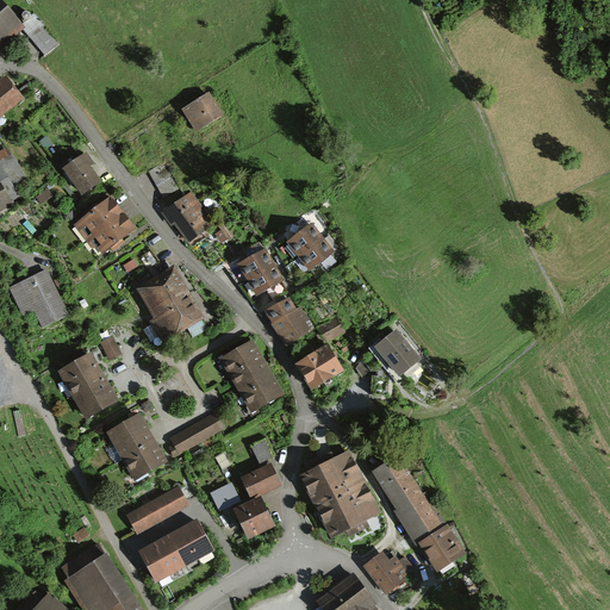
[(0,41),(18,26),(0,5),(0,41)]
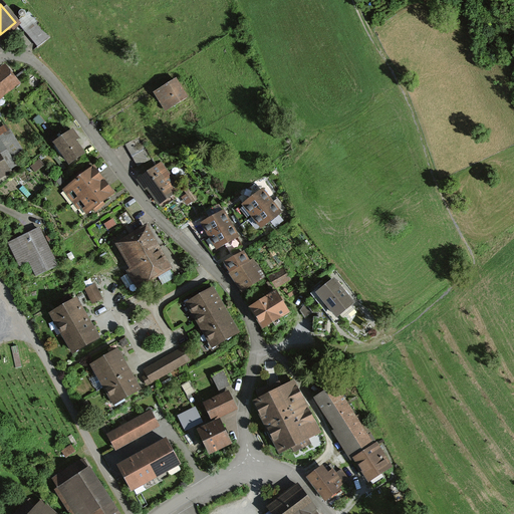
[(0,67),(0,96),(18,82),(3,65),(0,67)]
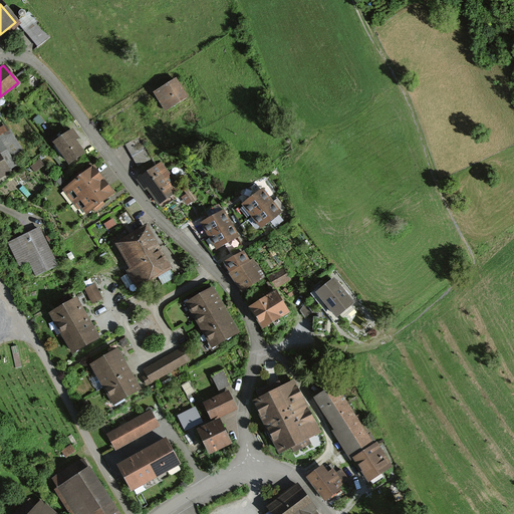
[(175,80),(155,92),(165,108),(185,97),(175,80)]
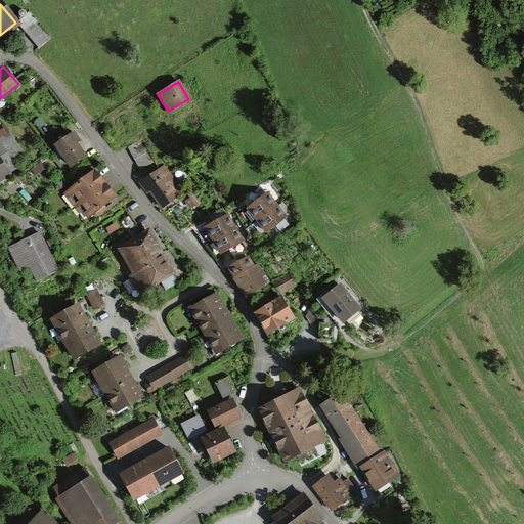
[(2,130),(0,132),(0,178),(14,169),(8,160),(18,154),(2,130)]
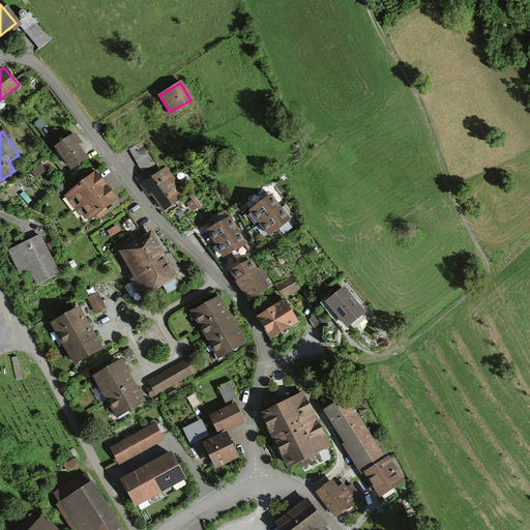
[(56,146),(70,167),(85,157),(70,137),(56,146)]
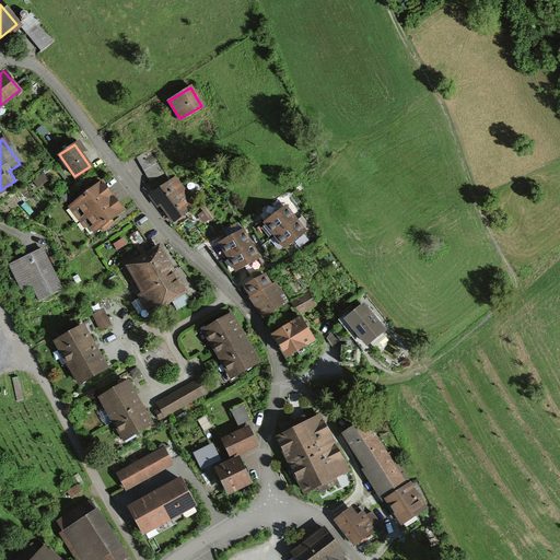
[(153,195),(173,222),(193,208),(173,181),(153,195)]
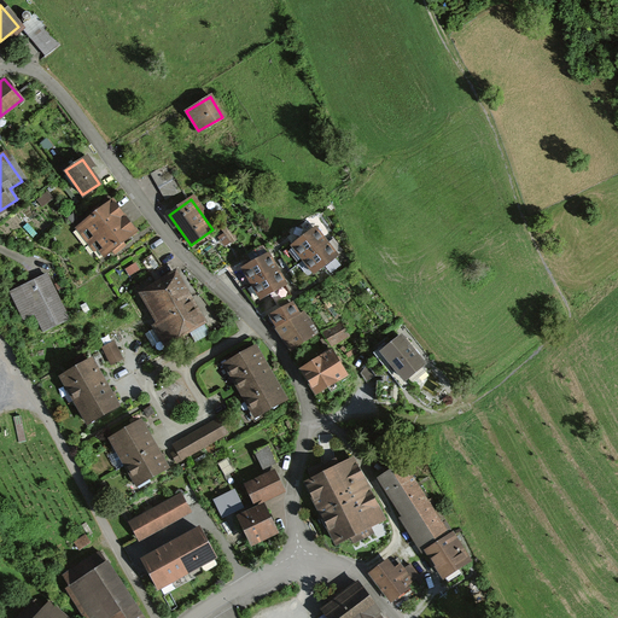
[(111,202),(76,227),(98,256),(133,231),(111,202)]
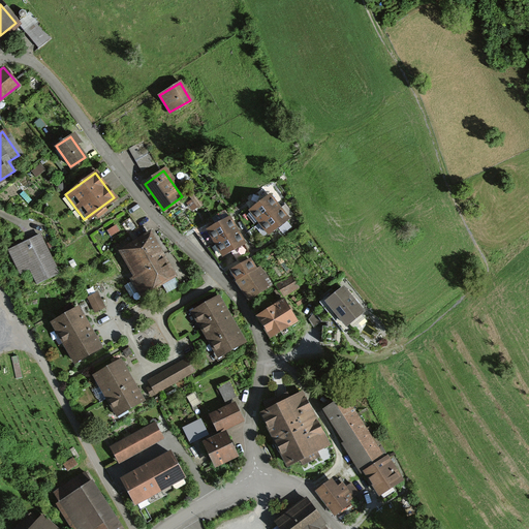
[(270,195),(251,210),(269,232),(287,218),(270,195)]
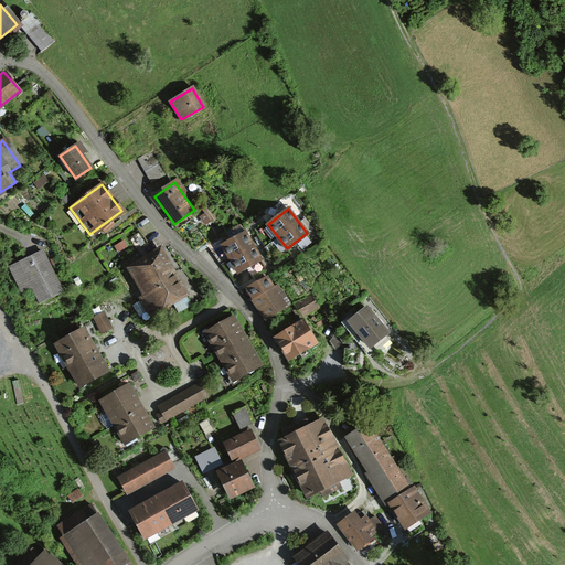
[(244,232),(223,242),(237,270),(258,259),(244,232)]
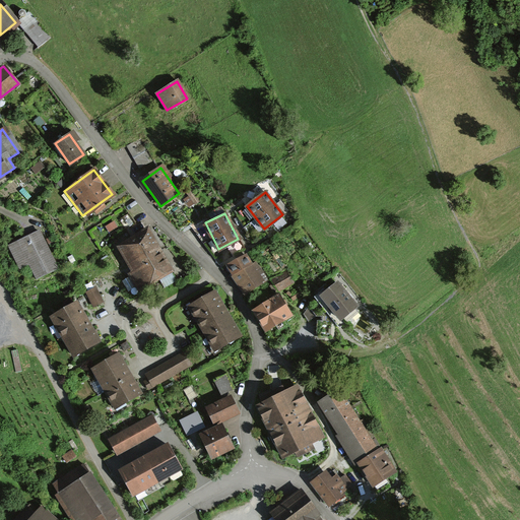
[(157,247),(147,229),(118,244),(141,286),(171,270),(157,247)]
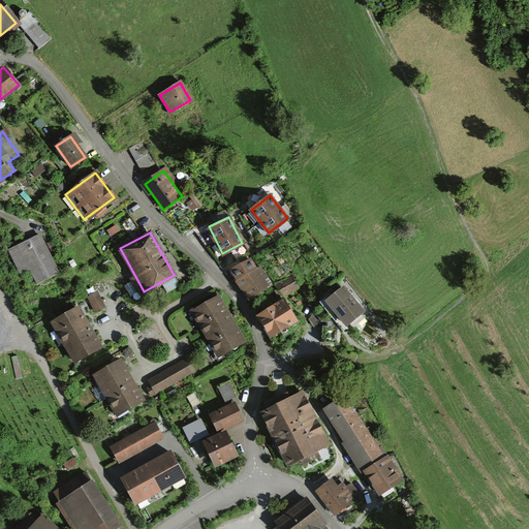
[(56,273),(37,235),(8,249),(20,272),(28,268),(35,283),(56,273)]
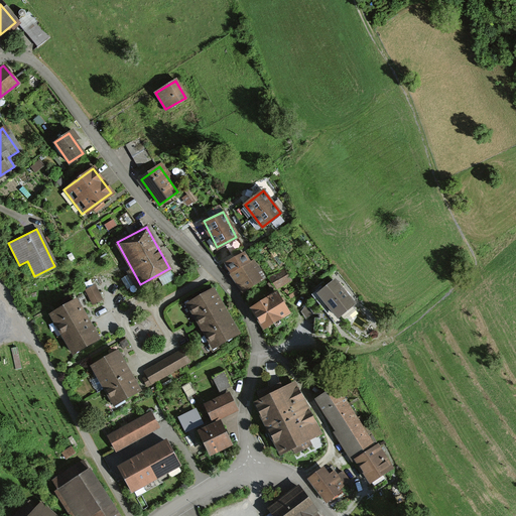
[(244,253),(226,264),(244,292),(262,281),(244,253)]
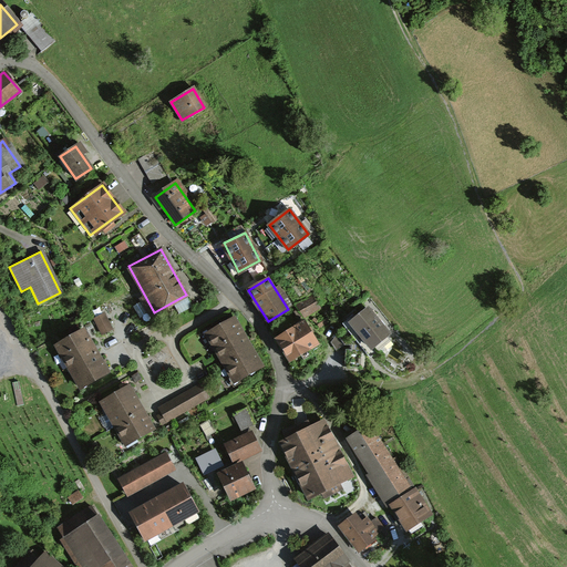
[(306,317),(322,308),(316,297),(300,305),(306,317)]
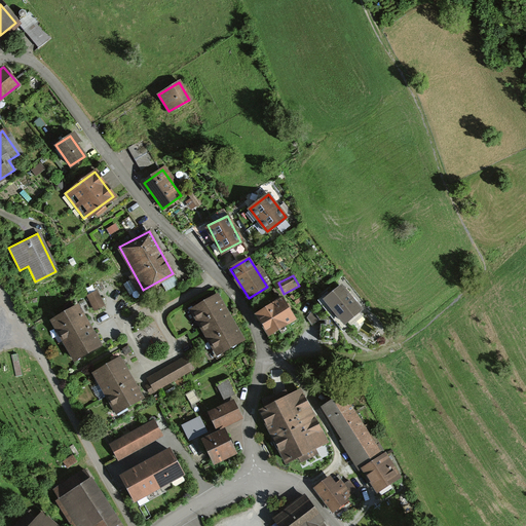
[(361,309),(340,285),(324,298),(343,323),(361,309)]
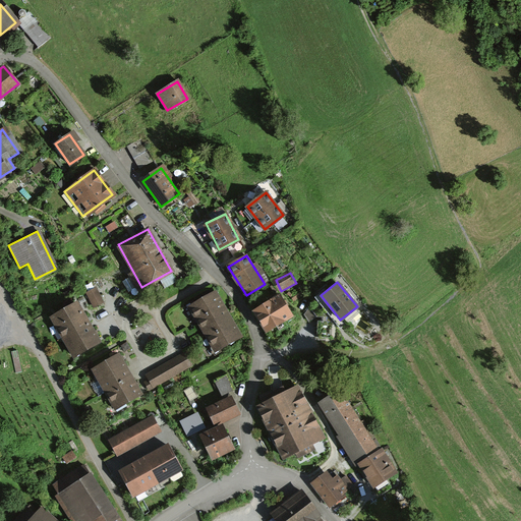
[(85,292),(94,307),(104,302),(97,287),(85,292)]
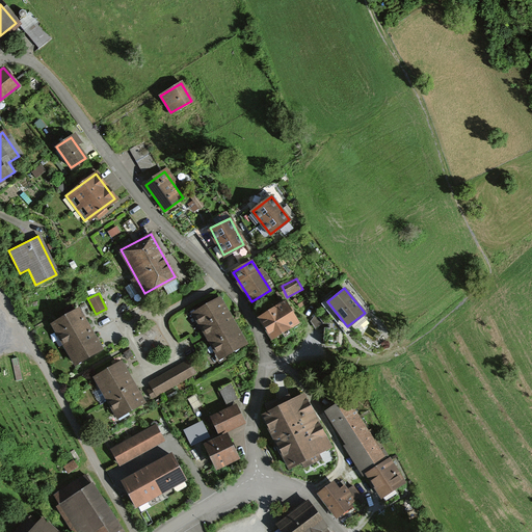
[(191,315),(218,360),(245,344),(218,299),(191,315)]
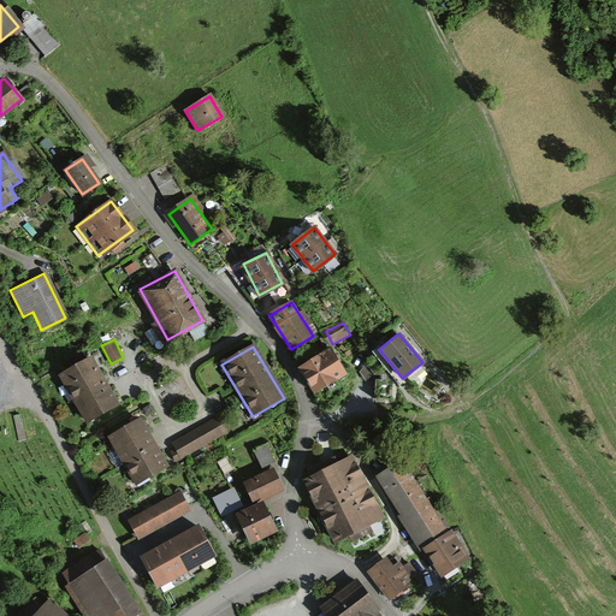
[(332,351),(300,369),(315,395),(348,377),(332,351)]
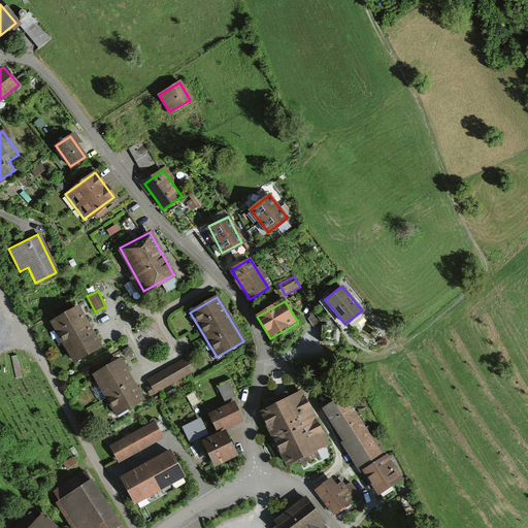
[(80,305),(52,321),(74,362),(103,347),(97,336),(91,324),(80,305)]
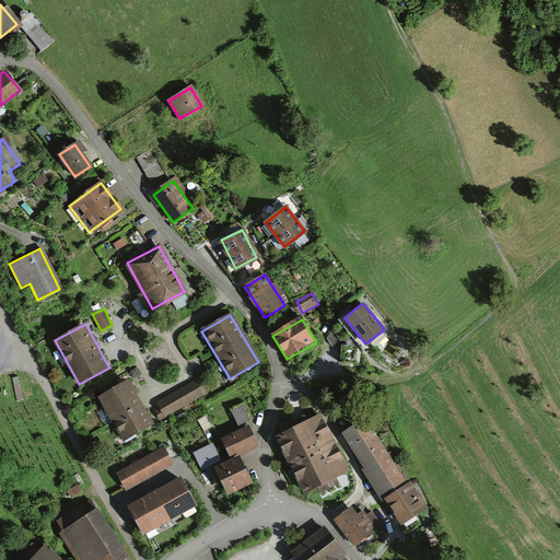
[(128,380),(98,397),(124,441),(153,423),(147,412),(131,386),(128,380)]
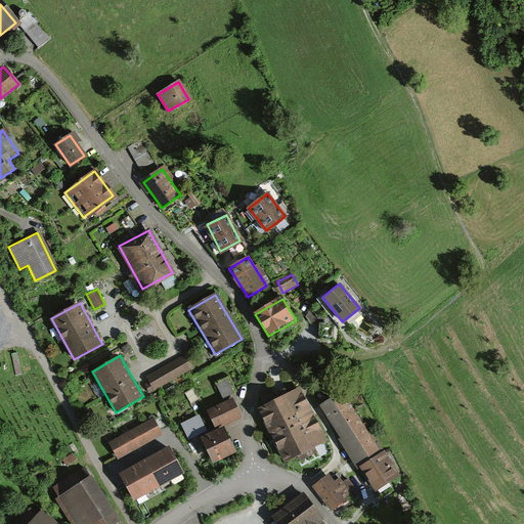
[(150,392),(192,368),(184,355),(146,378),(149,382),(145,384),(150,392)]
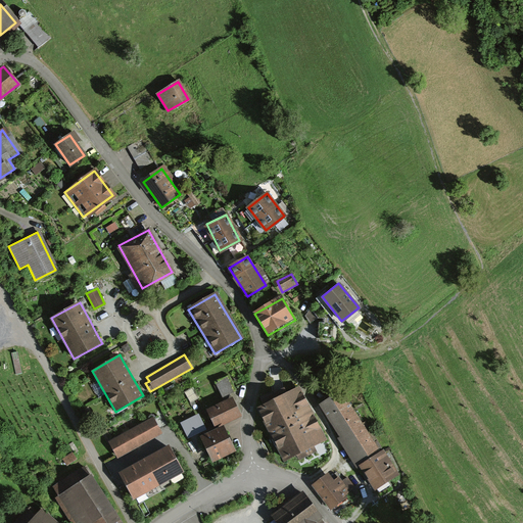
[(228,376),(216,382),(223,397),(235,391),(228,376)]
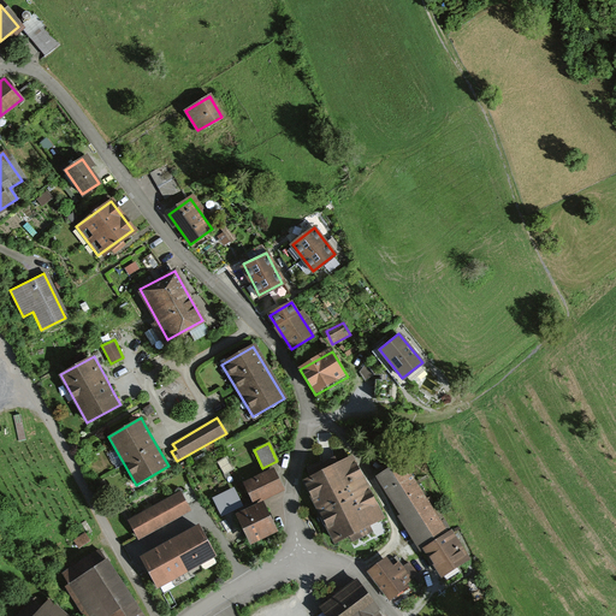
[(353,456),(303,481),(335,543),(384,519),(353,456)]
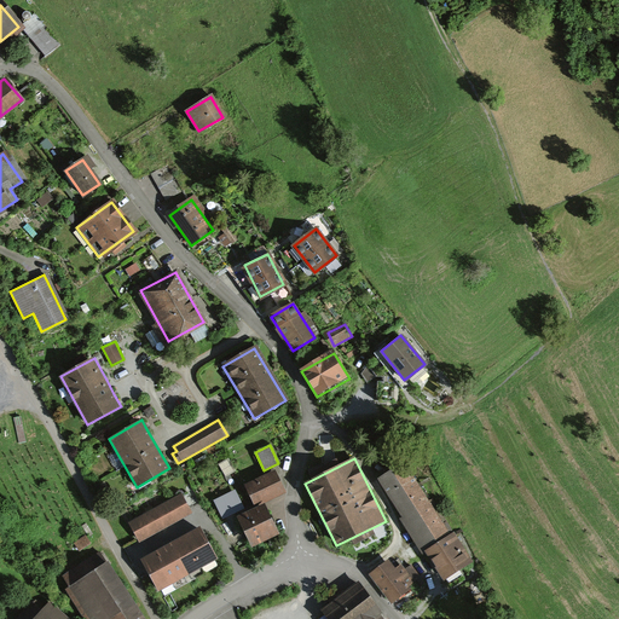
[(225,476),(235,472),(229,460),(219,464),(225,476)]
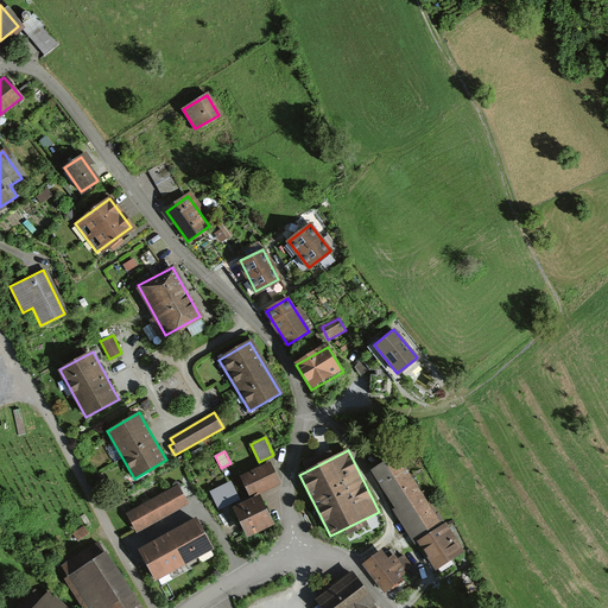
[(419,543),(436,570),(464,552),(447,523),(442,526),(398,455),(372,470),(396,508),(394,510),(412,538),(416,545),(419,543)]
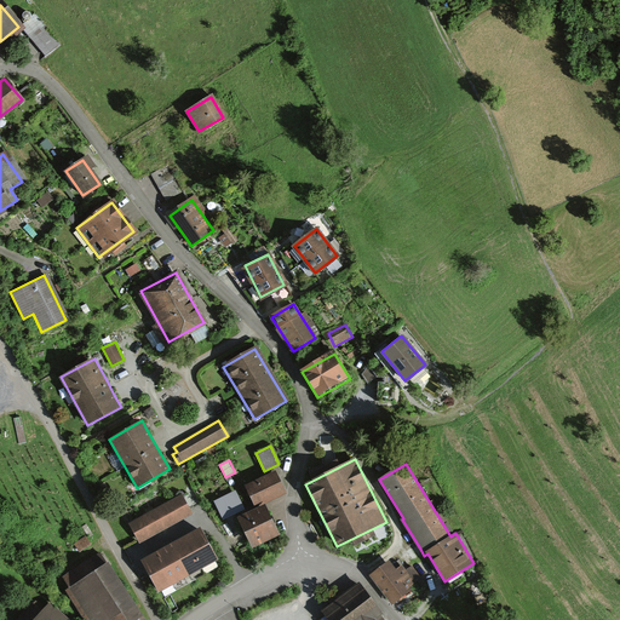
[(246,486),(256,507),(287,493),(276,471),(246,486)]
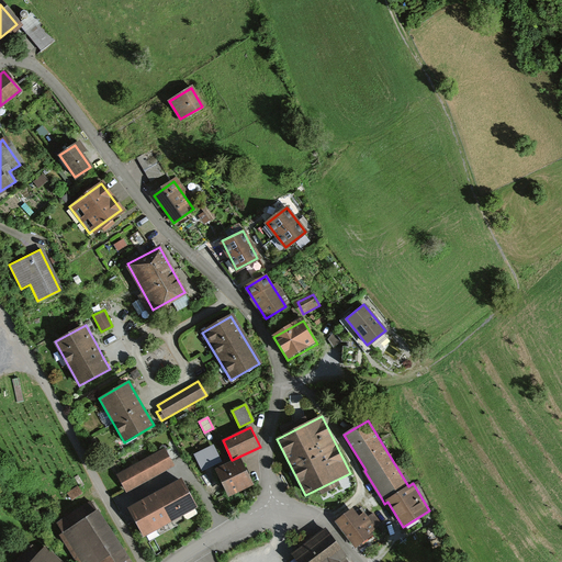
[(193,454),(202,471),(222,461),(214,445),(193,454)]
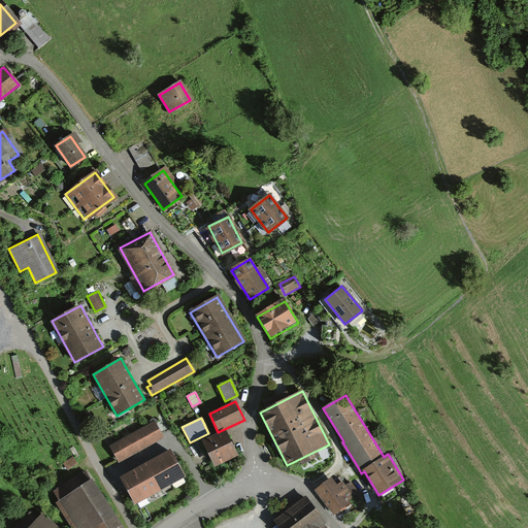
[(154,422),(110,448),(119,462),(163,437),(154,422)]
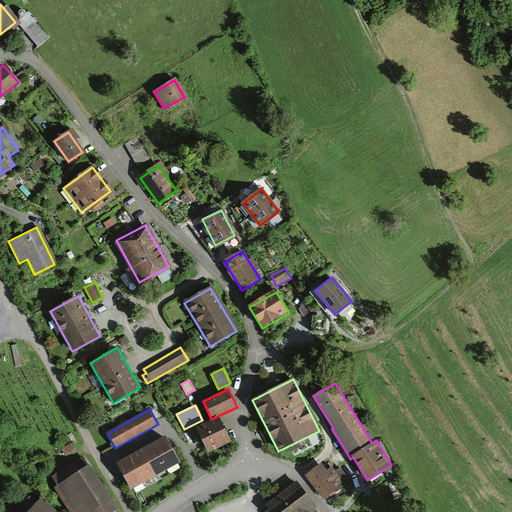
[(196,427),(209,453),(232,441),(220,416),(196,427)]
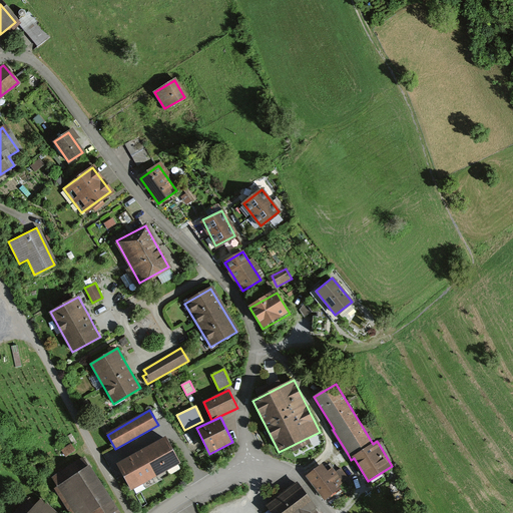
[(166,439),(117,465),(131,490),(179,465),(166,439)]
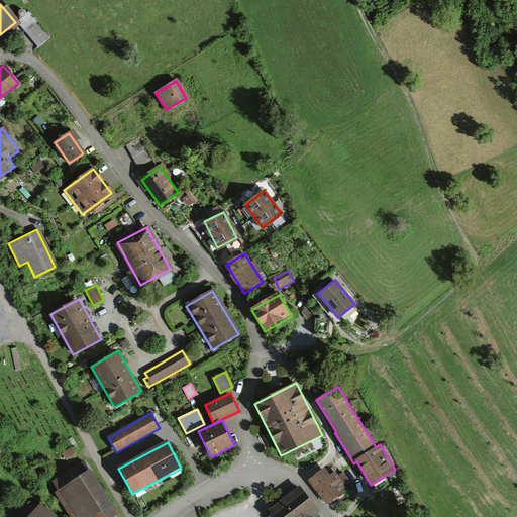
[(70,448),(60,454),(64,460),(74,454),(70,448)]
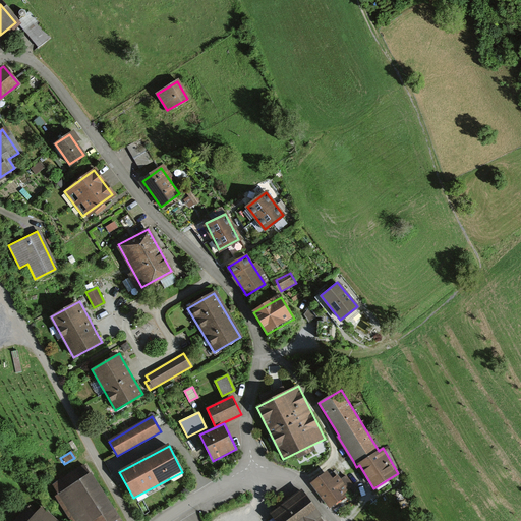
[(116,520),(82,469),(53,487),(74,520),(87,520),(90,519),(91,520),(116,520)]
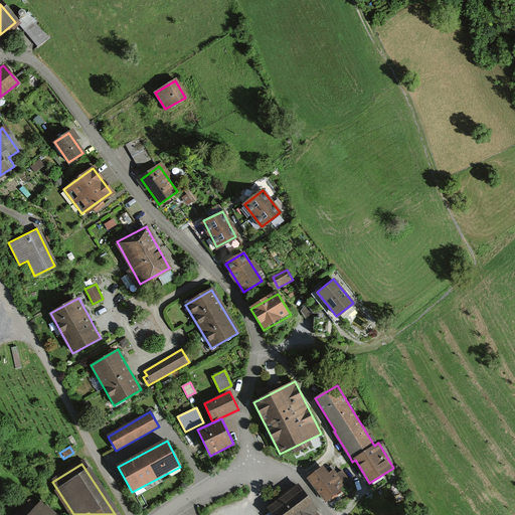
[(324,466),(307,479),(326,503),(352,483),(342,470),(337,474),(334,470),(330,473),(324,466)]
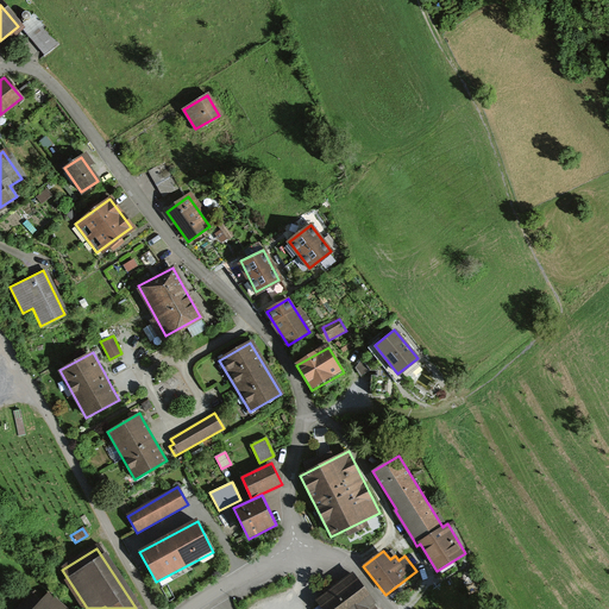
[(353,571),(316,601),(321,608),(378,608),(376,604),(378,603),(353,571)]
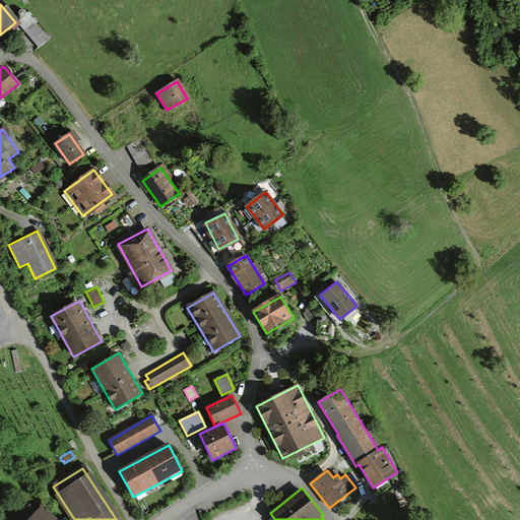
[(45,519),(29,505),(14,519),(45,519)]
